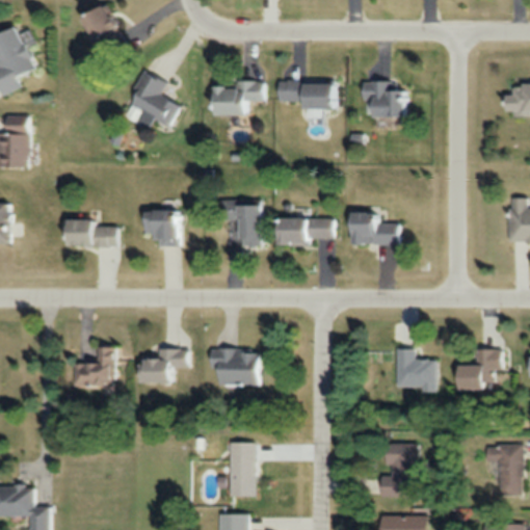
[(129,45),(103,2),(80,17),(106,58),(129,45)]
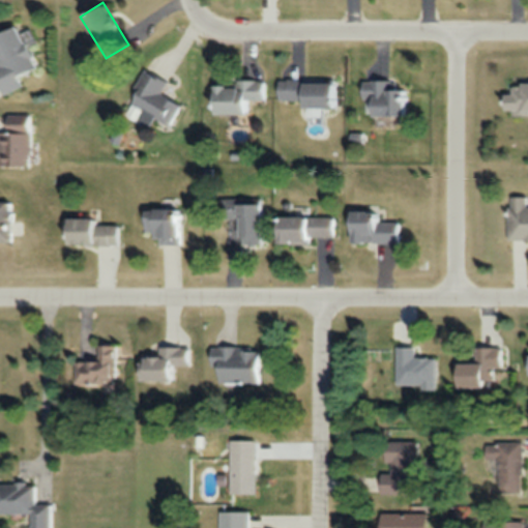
[(0,92),(2,96),(22,88),(18,79),(37,70),(19,27),(0,34),(0,92)]
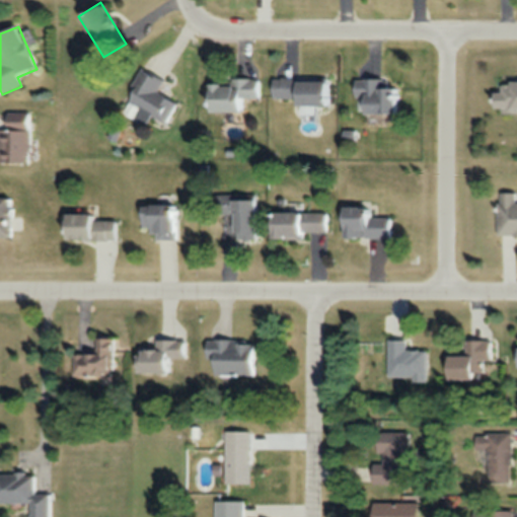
[(122,114),(135,120),(139,112),(167,125),(177,104),(158,95),(164,82),(143,72),(122,114)]
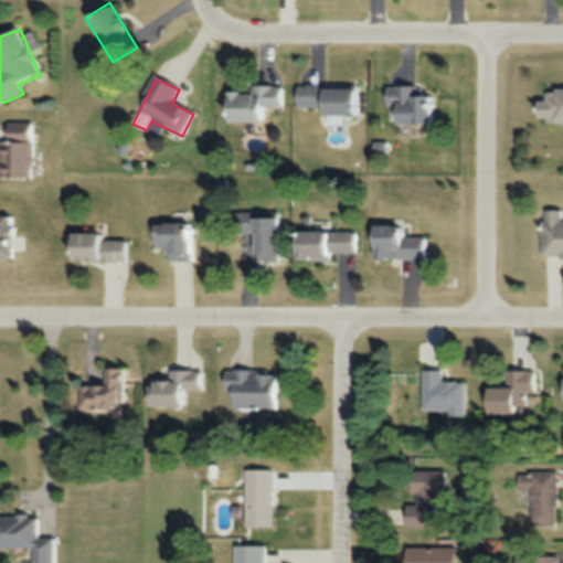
[(296,87),(296,108),(319,108),(320,117),(360,117),(360,86),(296,87)]
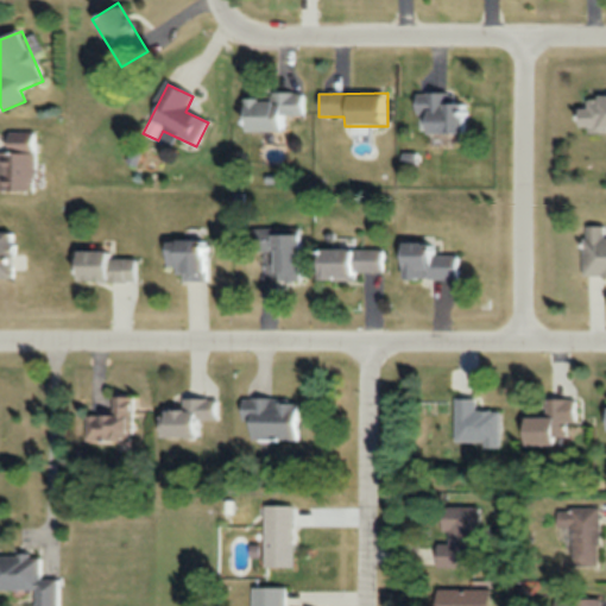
[(242,133),(286,133),(286,119),(305,119),(305,94),(279,94),(279,101),(242,101),(242,133)]
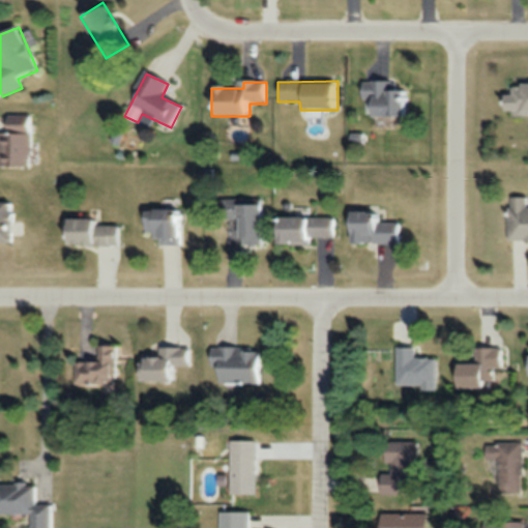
[(364,118),(406,118),(406,82),(364,82),(364,118)]
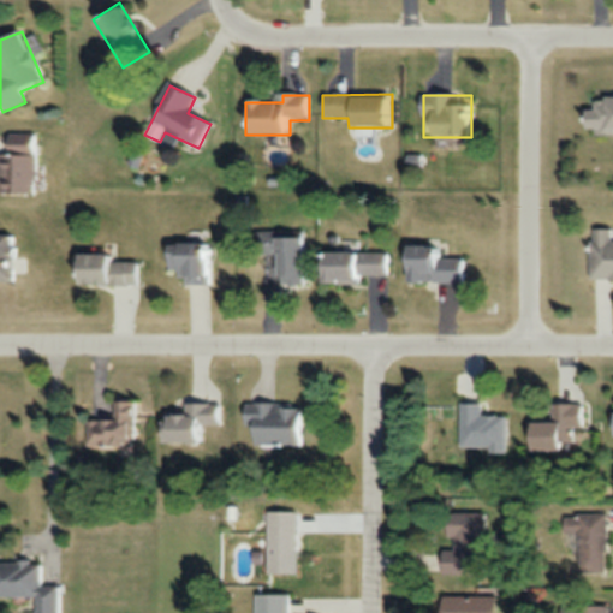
[(0,155),(0,194),(37,195),(37,136),(11,136),(10,156),(0,155)]
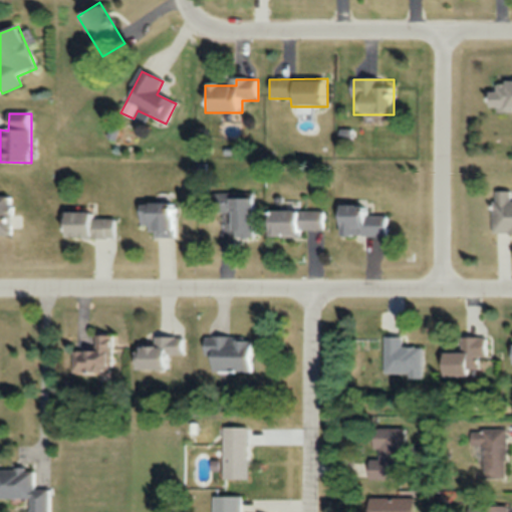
[(54,115),(41,116),(41,134),(54,133),(54,115)]
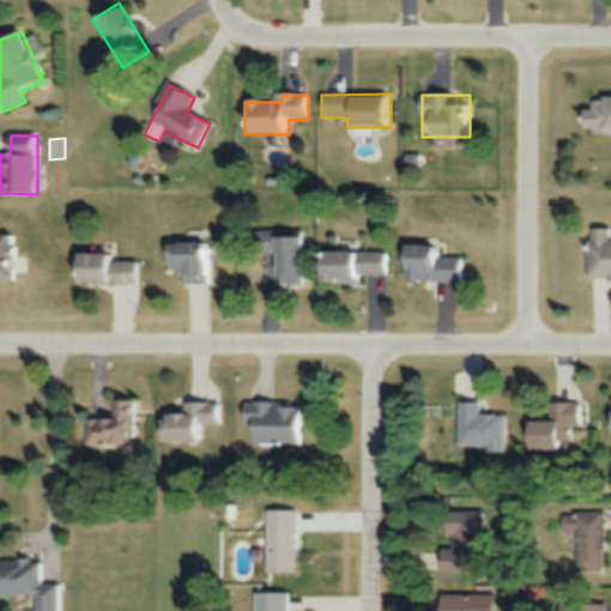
[(303,284),(304,233),(261,233),(261,255),(271,255),(271,284),(303,284)]
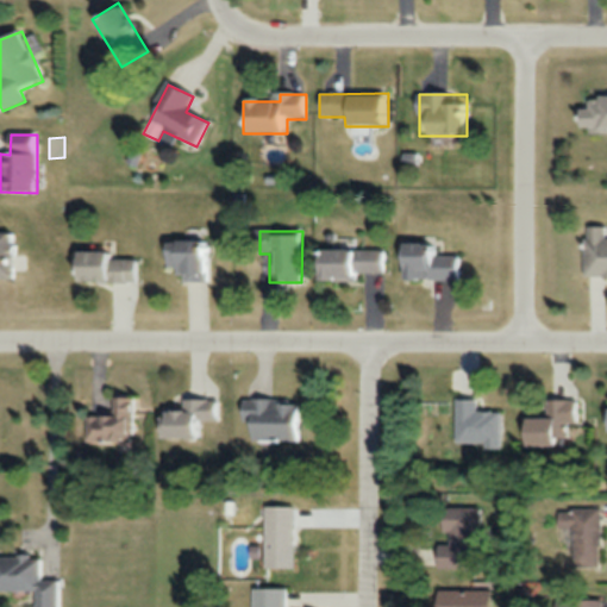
[(0,280),(16,280),(16,233),(0,232),(0,280)]
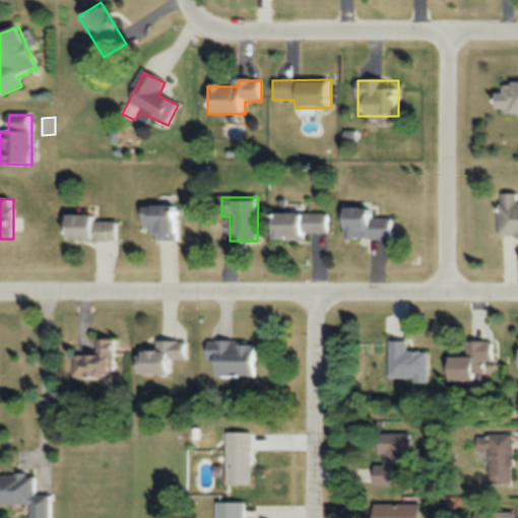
[(179,207),(140,207),(140,239),(179,239),(179,207)]
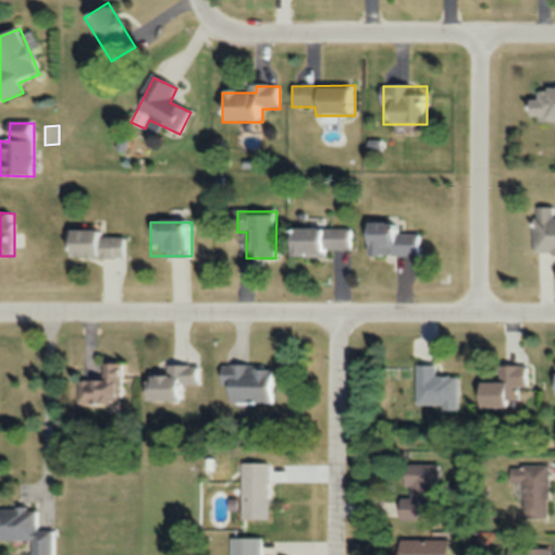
[(420,234),(399,234),(399,225),(366,224),(366,256),(420,257),(420,234)]
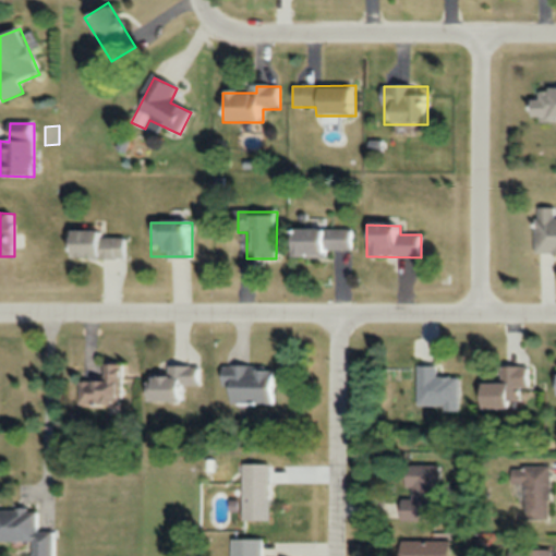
[(289,230),(289,255),(352,255),(352,230),(289,230)]
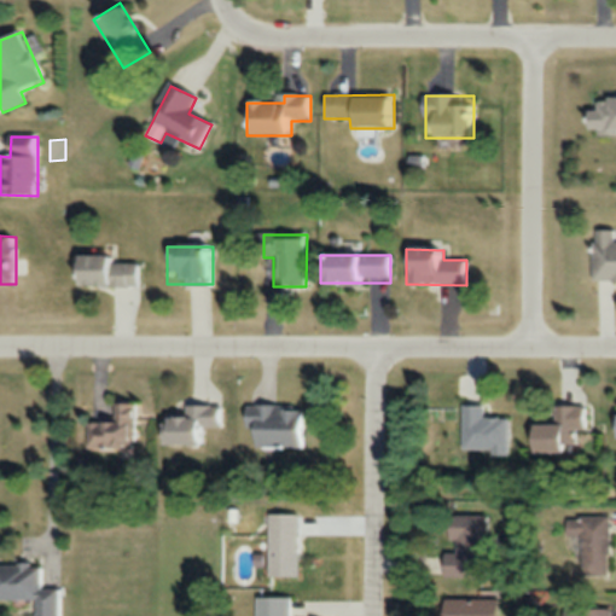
[(74,286),(137,289),(138,261),(74,259),(74,286)]
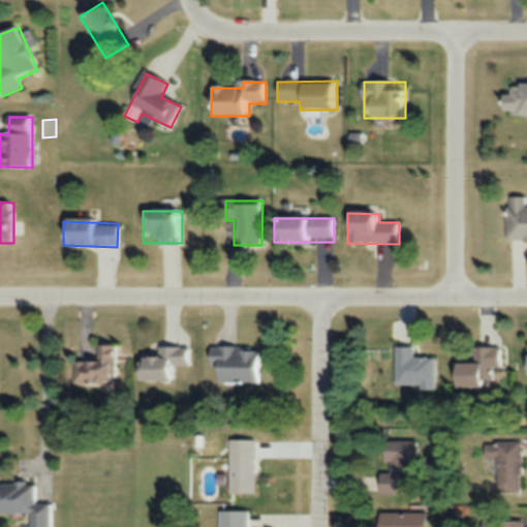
[(435,358),(412,358),(412,346),(397,345),(396,388),(435,388),(435,358)]
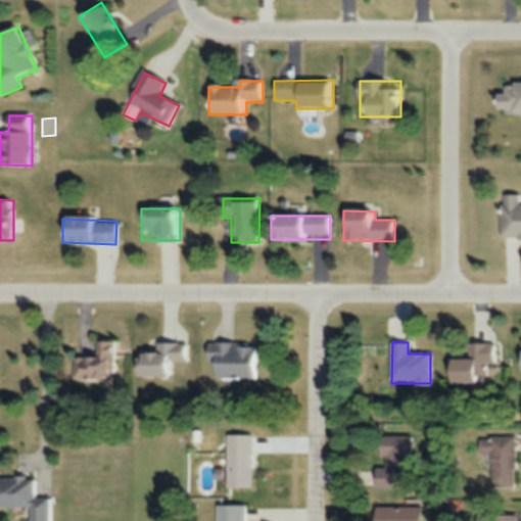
[(115,342),(99,342),(99,359),(77,359),(77,379),(115,379),(115,342)]
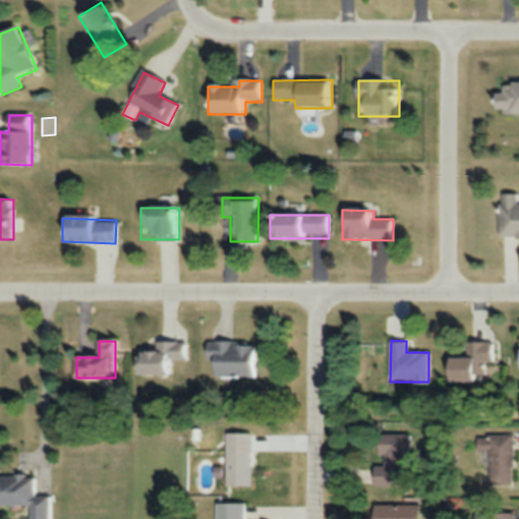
[(257,341),(208,341),(208,361),(213,361),(213,377),(256,378),(257,341)]
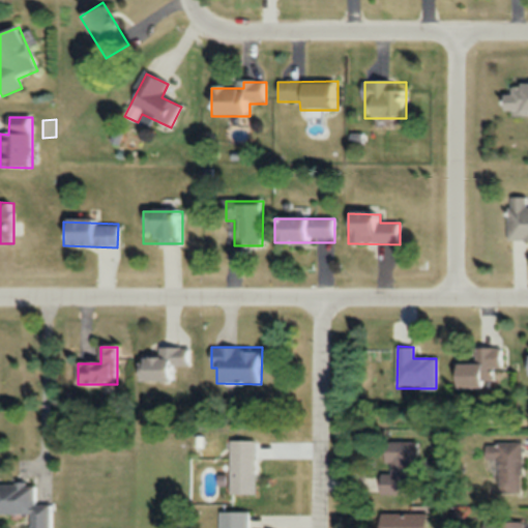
[(482,386),(482,370),(503,370),(503,348),(479,348),(479,362),(455,362),(456,387),(482,386)]
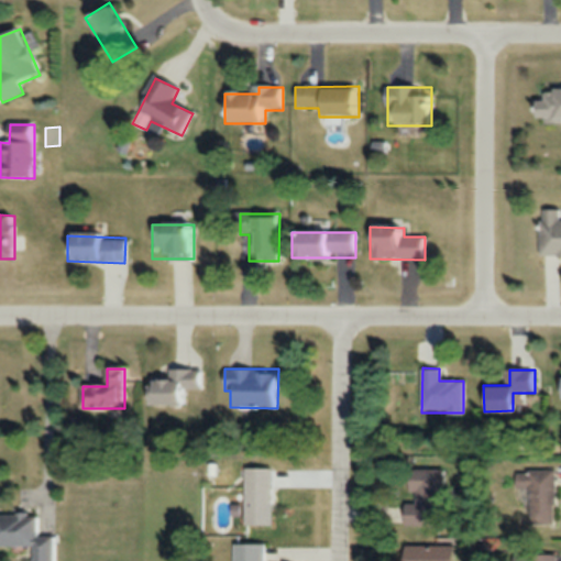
[(147,406),(186,406),(186,391),(204,391),(204,373),(147,373),(147,406)]
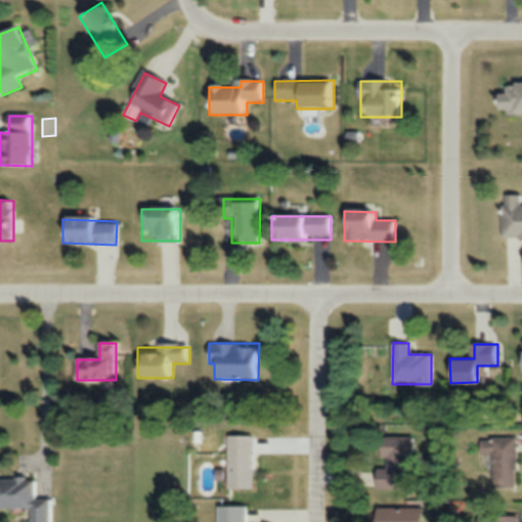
[(254,488),(254,435),(228,435),(228,488),(254,488)]
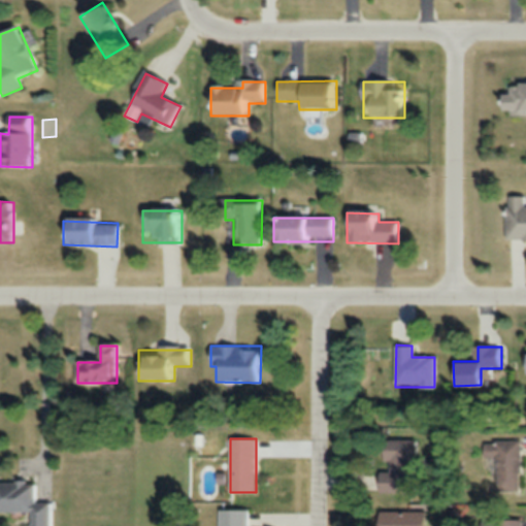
[(382,462),(390,462),(390,473),(381,473),(381,494),(417,494),(418,440),(382,440),(382,462)]
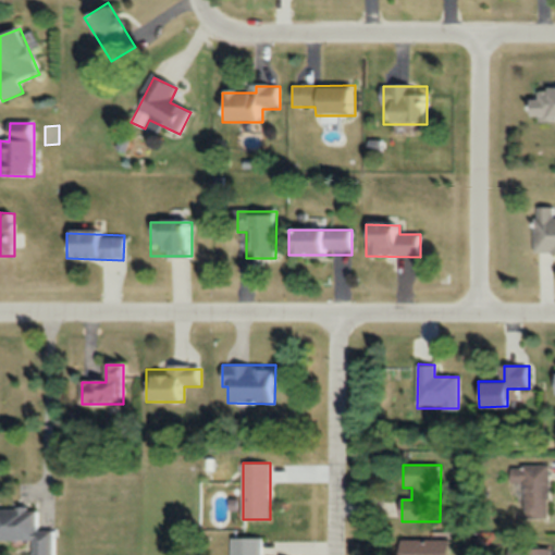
[(523,465),(523,518),(550,518),(550,465),(523,465)]
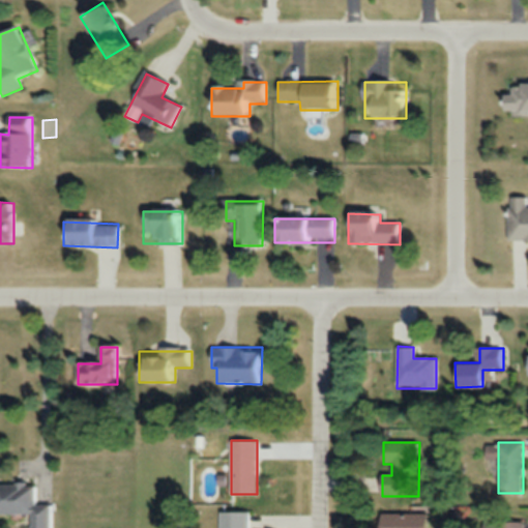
[(0,516),(32,515),(31,527),(52,527),(52,506),(37,506),(36,486),(0,486),(0,516)]
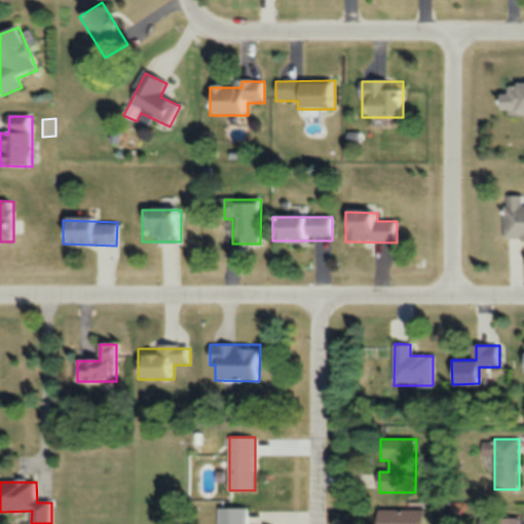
[(247,523),(248,509),(220,509),(219,523),(247,523)]
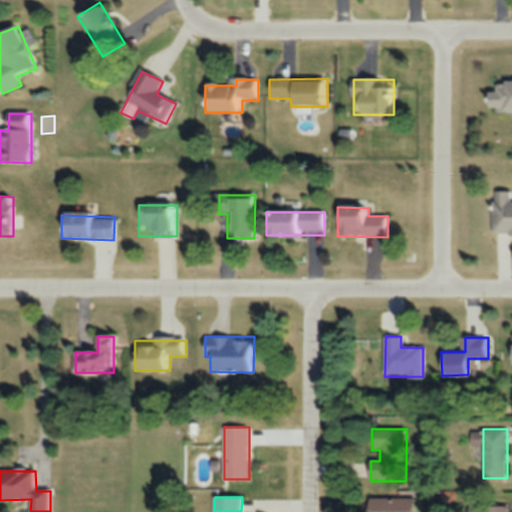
[(414,511),(414,498),(368,498),(368,511),(414,511)]
